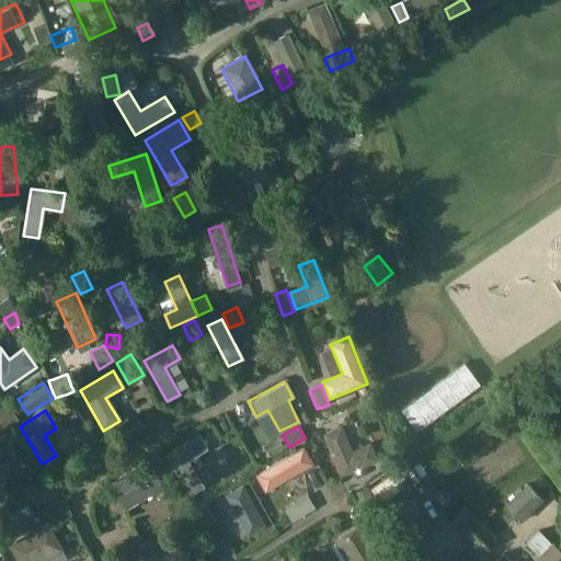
[(341,426),(324,434),(343,476),(378,460),(370,444),(352,451),(341,426)]
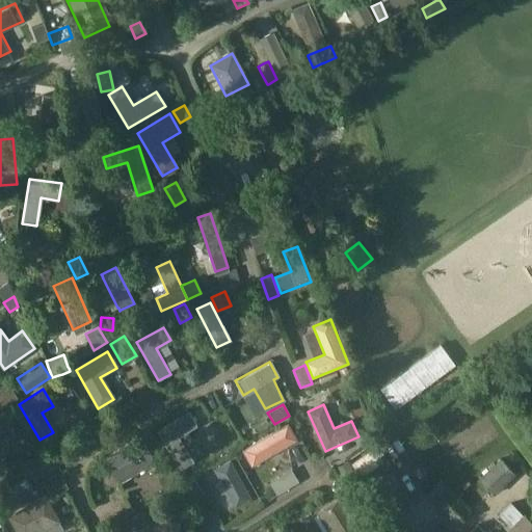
[(189,414),(158,432),(181,469),(193,461),(178,437),(196,426),(189,414)]
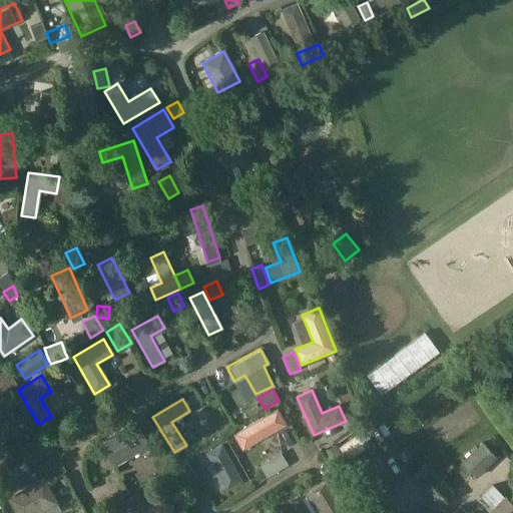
[(3,400),(0,401),(0,437),(19,427),(3,400)]
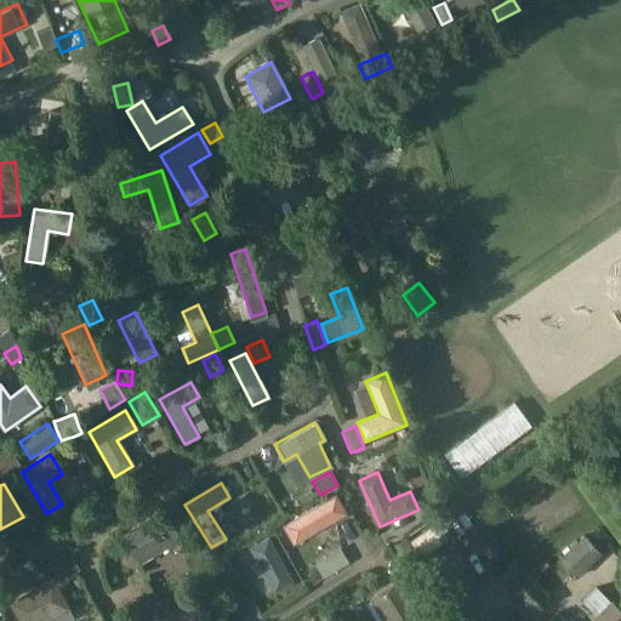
[(294,545),(346,514),(335,496),(283,527),(294,545)]
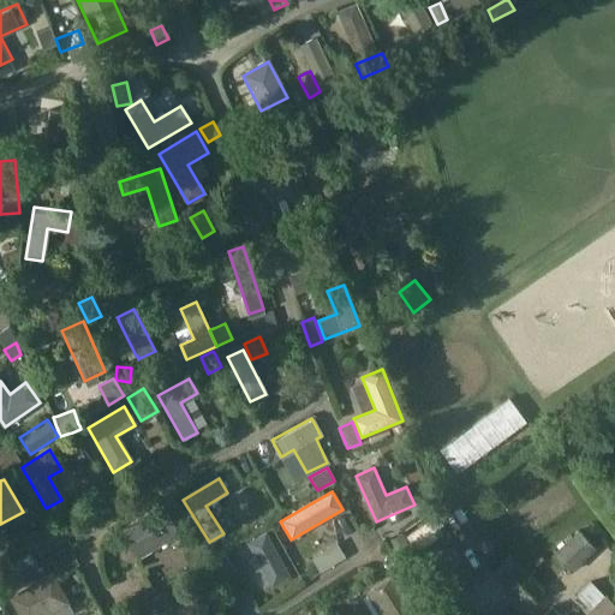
[(178,531),(165,511),(159,501),(120,526),(139,556),(178,531)]
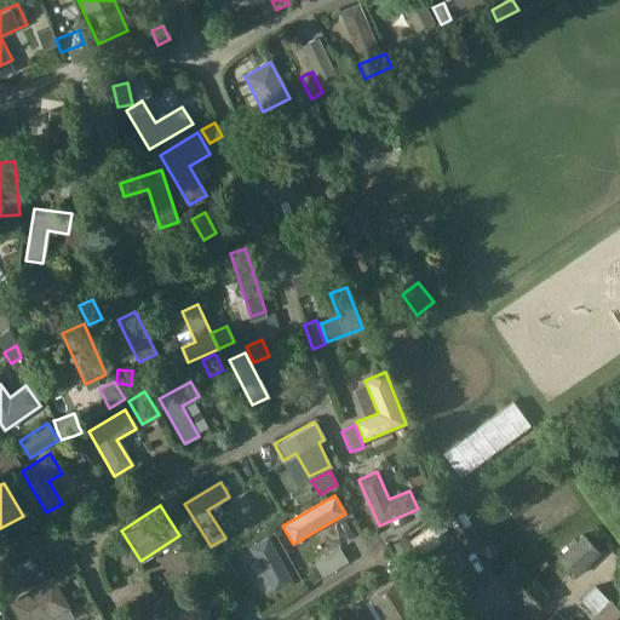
[(178,539),(172,541),(182,558),(196,549),(188,533),(178,539)]
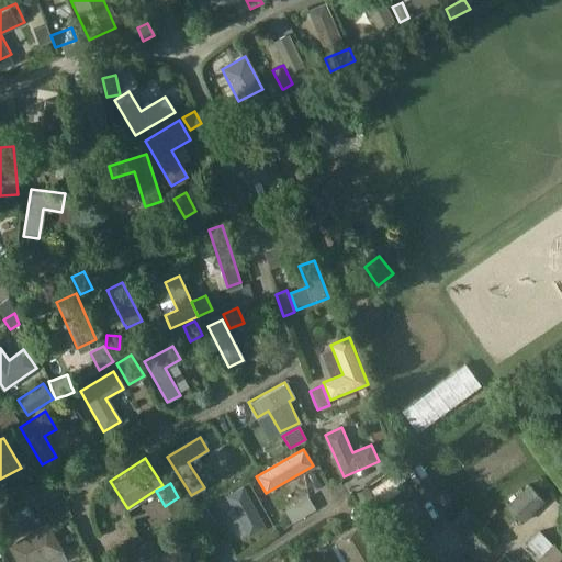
[(249,535),(266,526),(244,485),(227,494),(249,535)]
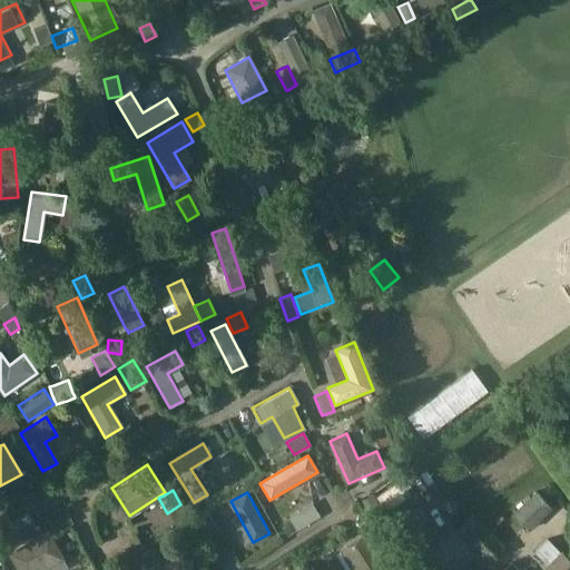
[(529,530),(551,508),(536,492),(513,513),(529,530)]
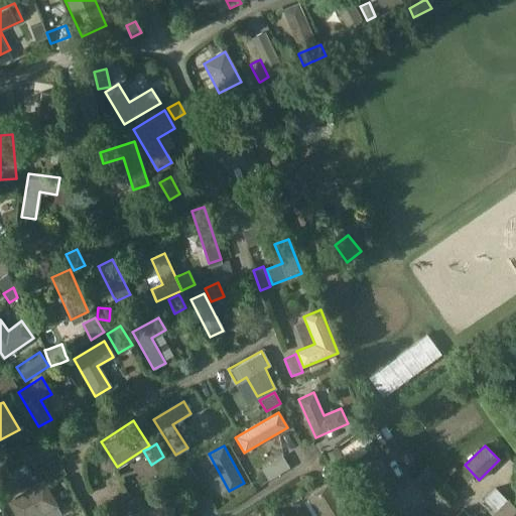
[(337,446),(326,454),(333,464),(343,458),(337,446)]
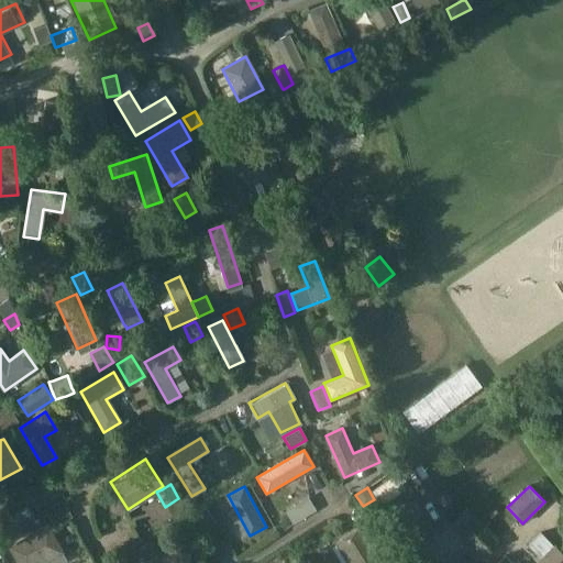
[(178,498),(165,507),(173,519),(190,509),(183,496),(178,498)]
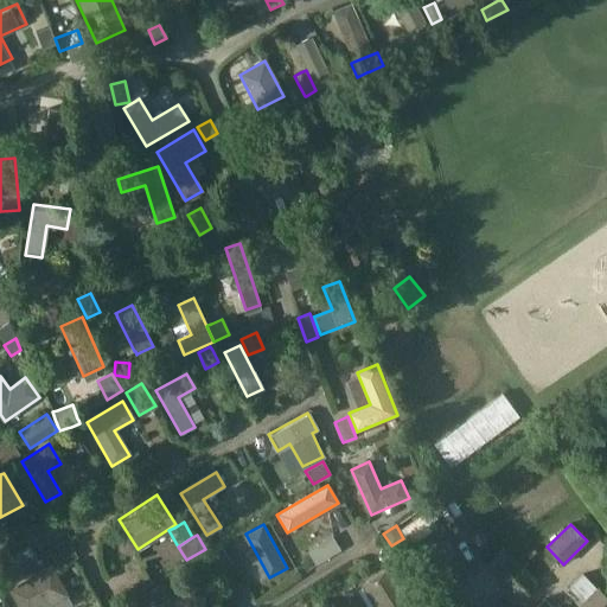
[(331,536),(319,543),(328,557),(340,550),(331,536)]
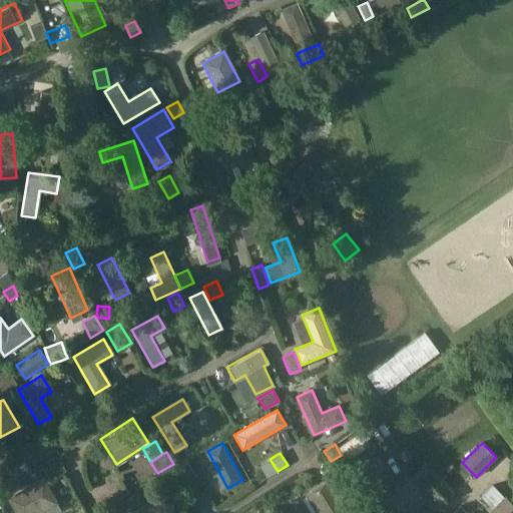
[(359,454),(355,469),(357,470),(365,472),(365,470),(369,457),(359,454)]
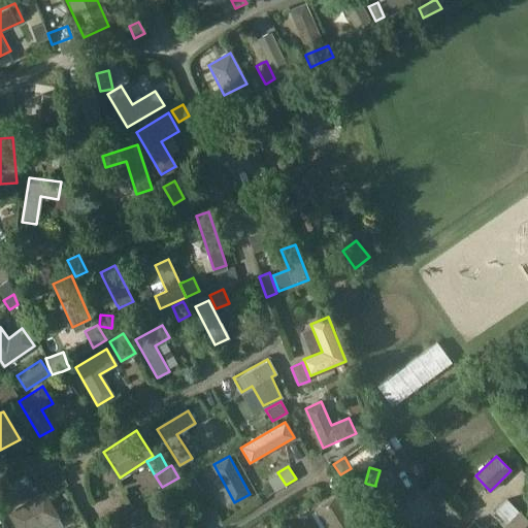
[(192,474),(178,482),(188,498),(201,491),(192,474)]
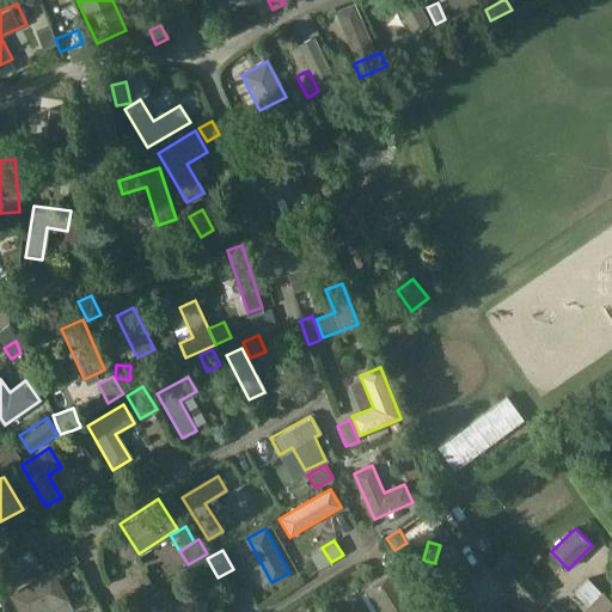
[(540,588),(516,564),(500,581),(524,605),(540,588)]
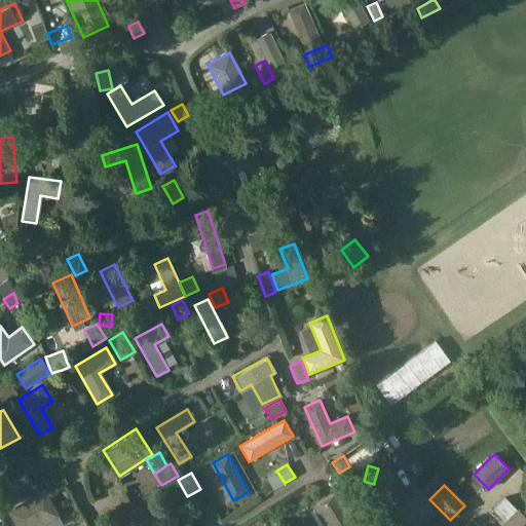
[(337,490),(313,504),(326,525),(352,525),(358,523),(337,490)]
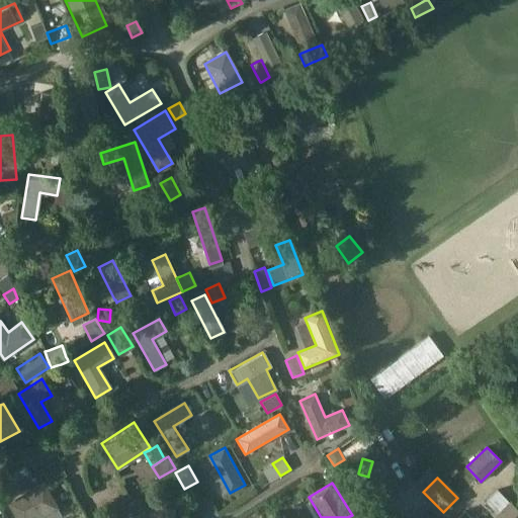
[(15,517),(39,517),(57,508),(42,484),(8,503),(15,517)]
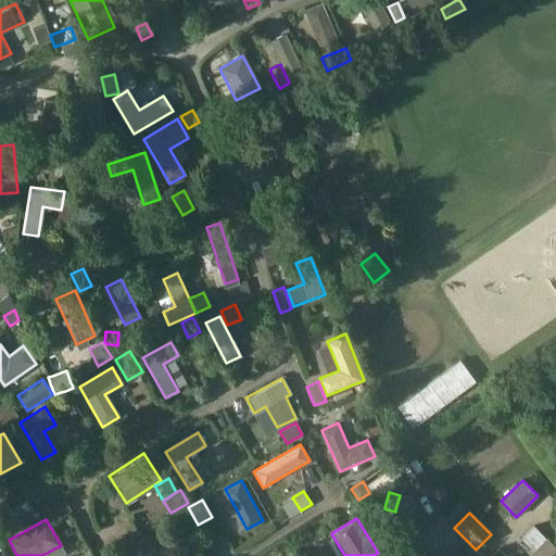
[(164,525),(154,530),(160,539),(169,533),(164,525)]
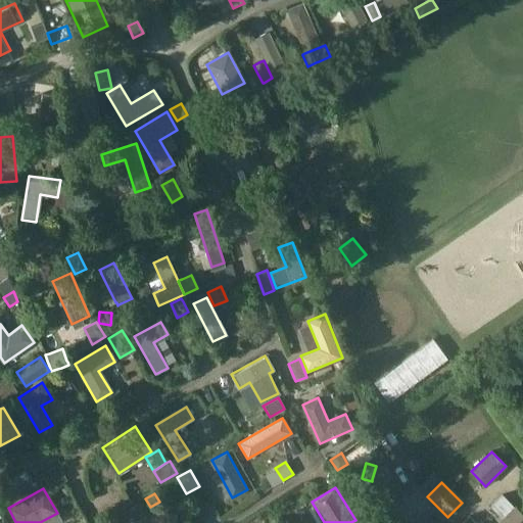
[(503,520),(498,522),(522,522),(522,516),(515,508),(514,508),(502,494),(489,507),(503,520)]
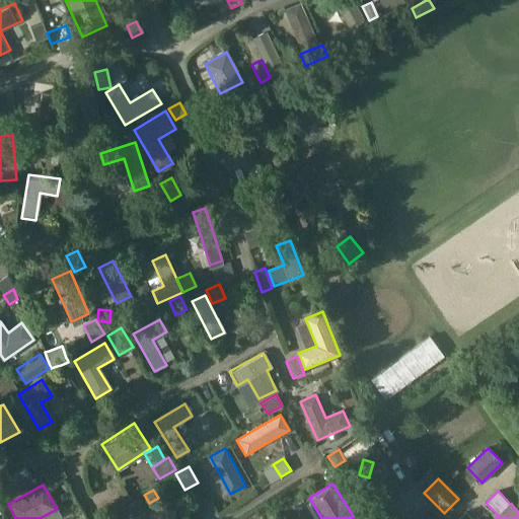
[(125,518),(151,518),(140,499),(121,511),(125,518)]
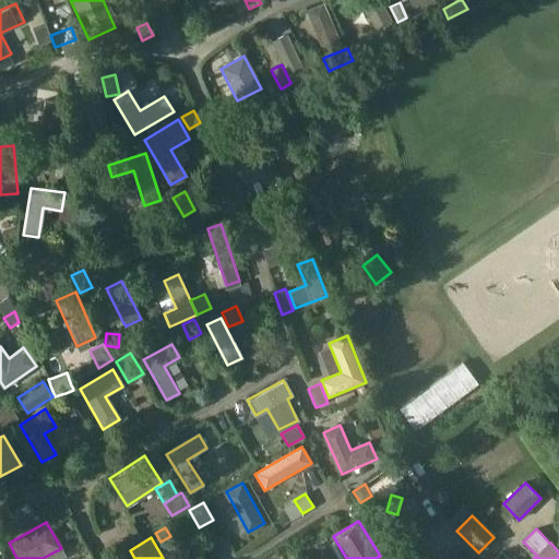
[(406,558),(394,540),(380,550),(385,558),(406,558)]
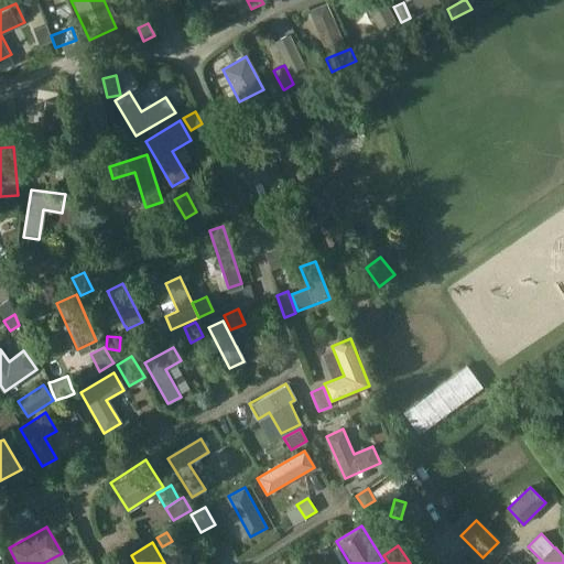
[(191,550),(191,563),(207,563),(207,550),(191,550)]
